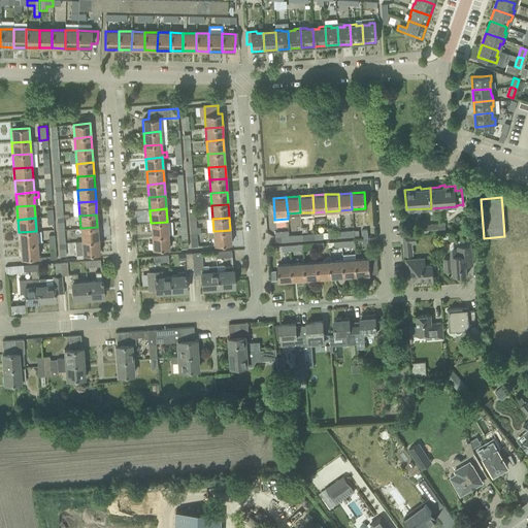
[(187,233),(186,221),(179,221),(180,226),(176,227),(177,234),(180,234),(187,233)]
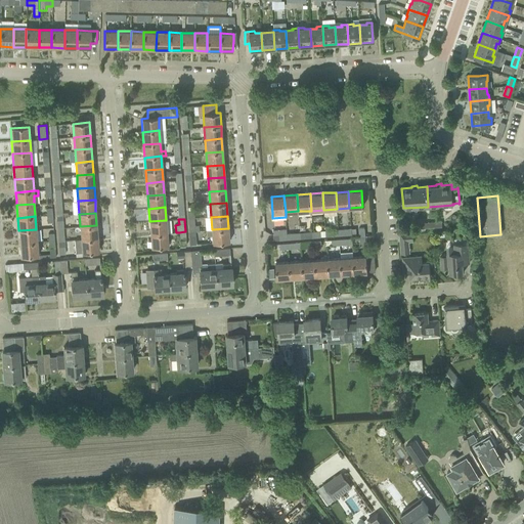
[(166,220),(149,221),(150,234),(167,233),(166,220)]
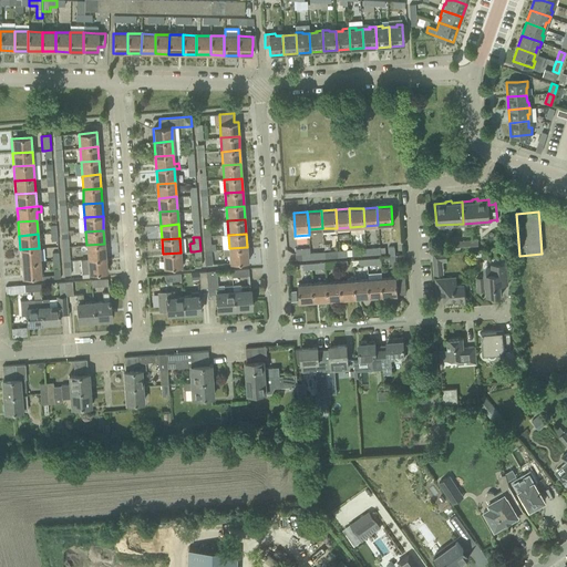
[(478,239),(464,240),(465,246),(470,246),(470,248),(478,248),(477,245),(478,245),(478,239)]
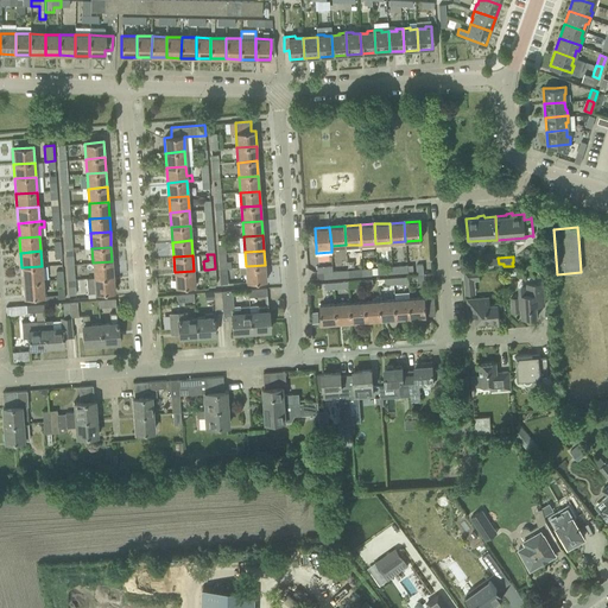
[(113,277),(112,261),(93,263),(94,278),(113,277)]
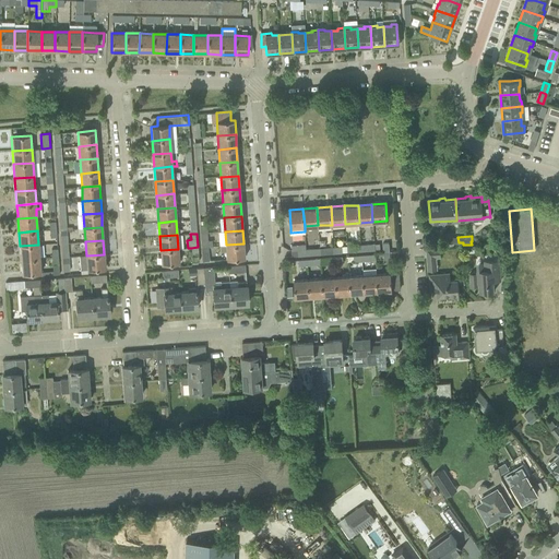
[(244,244),(226,245),(221,246),(221,251),(226,251),(227,259),(245,258),(244,244)]
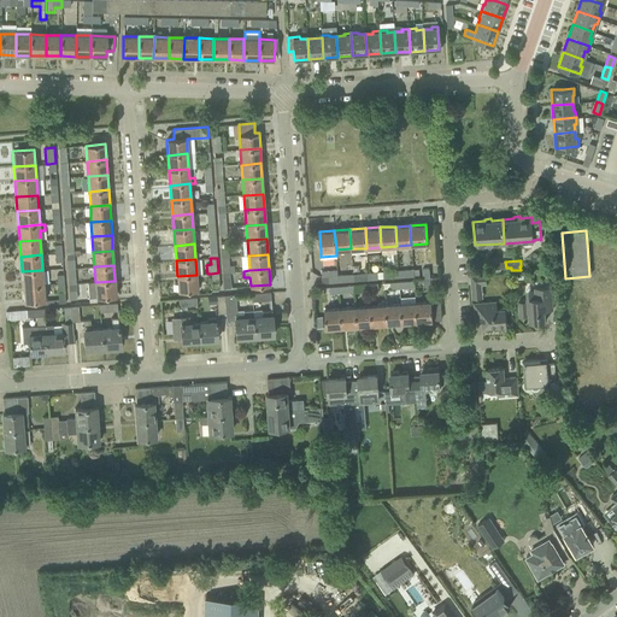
[(43,285),(42,270),(22,271),(23,287),(43,285)]
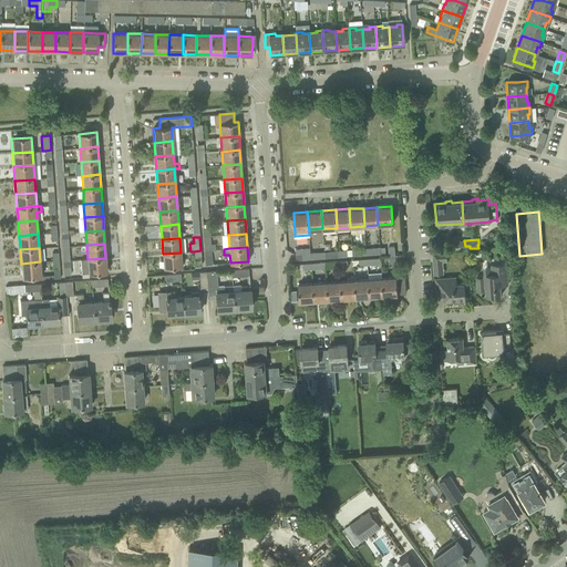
[(310,253),(310,248),(296,249),(297,260),(310,259),(310,253)]
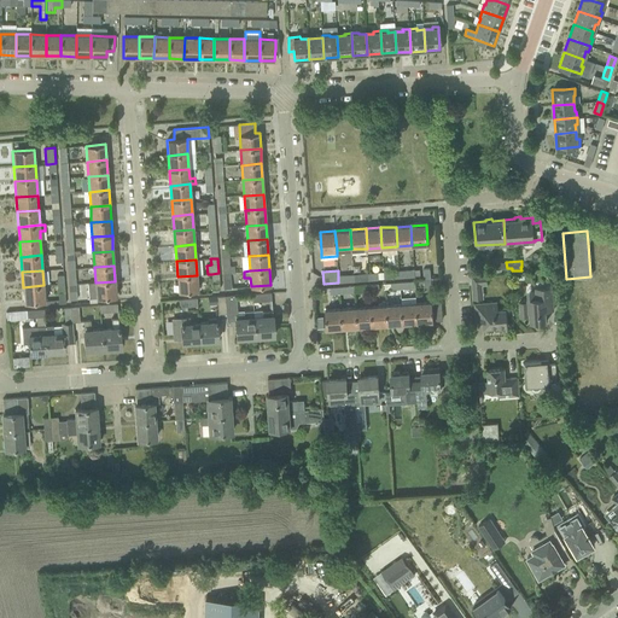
[(484,273),(471,274),(472,292),(472,291),(482,291),(482,285),(488,285),(487,273),(484,273)]
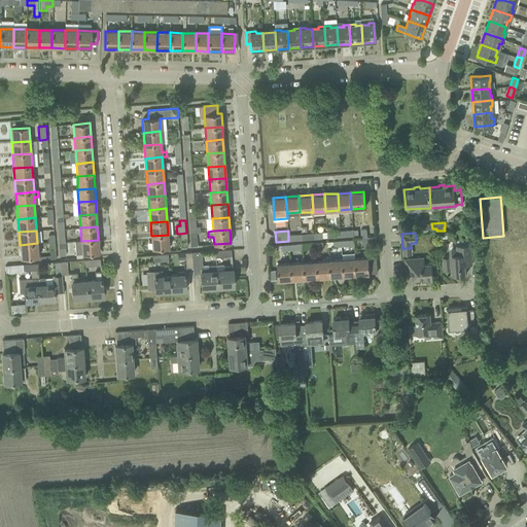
[(168,235),(151,236),(152,249),(169,247),(168,235)]
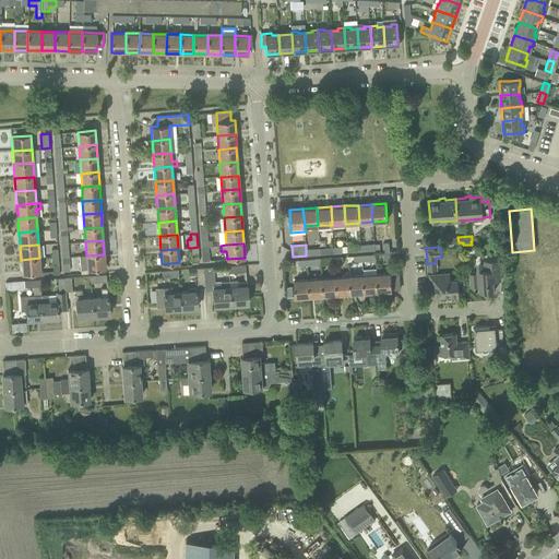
[(104,254),(86,256),(80,256),(81,270),(87,270),(105,269),(104,254)]
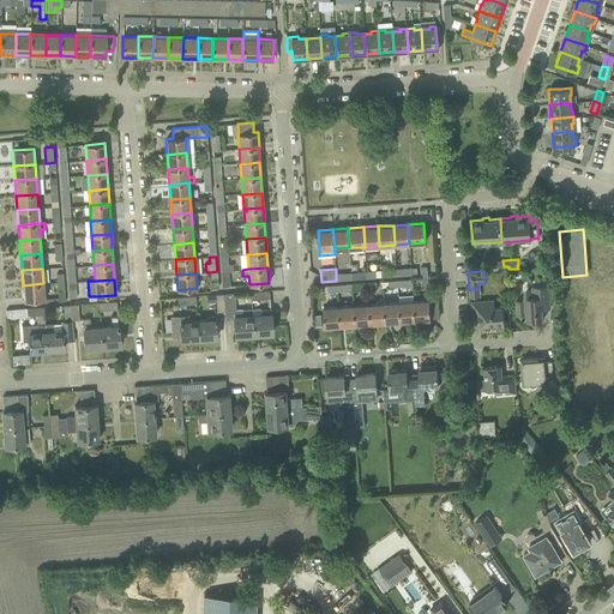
[(44,299),(43,283),(23,286),(24,300),(44,299)]
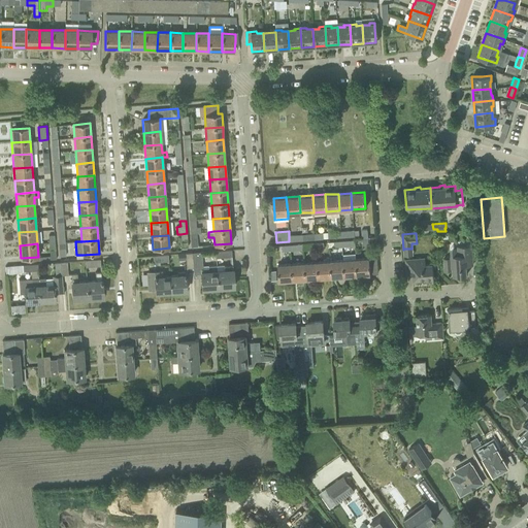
[(472,265),(471,252),(471,245),(457,246),(458,256),(447,256),(447,259),(443,259),(443,260),(444,270),(451,270),(451,268),(453,268),(453,276),(467,275),(466,265),(472,265)]
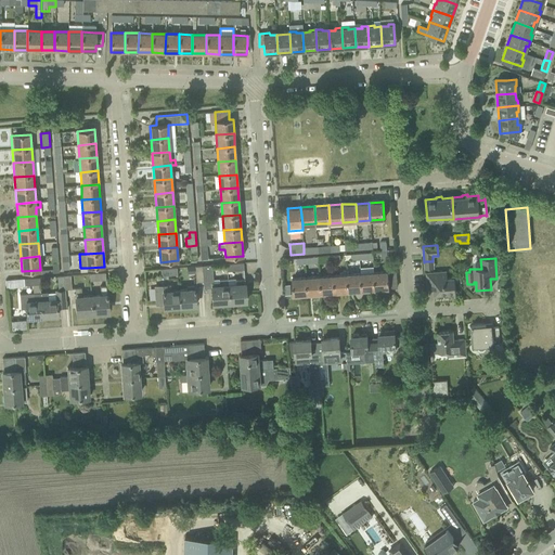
[(229,302),(228,280),(220,281),(220,282),(214,283),(211,265),(202,266),(203,282),(204,288),(211,287),(213,304),(229,302)]
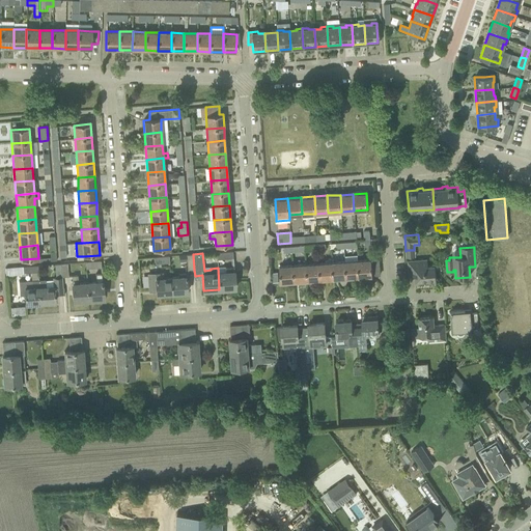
[(371,259),(361,259),(358,260),(359,277),(372,276),(371,259)]
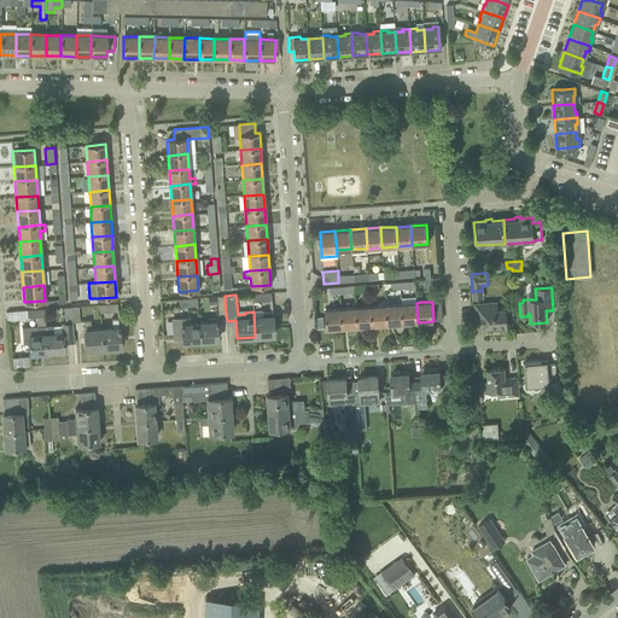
[(507,325),(506,310),(506,308),(497,309),(497,302),(474,303),(476,321),(483,321),(483,327),(497,326),(497,328),(503,327),(503,325),(507,325)]
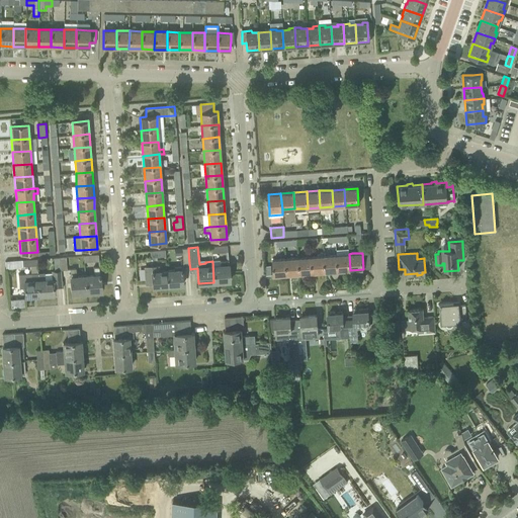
[(350,270),(349,254),(336,255),(338,271),(350,270)]
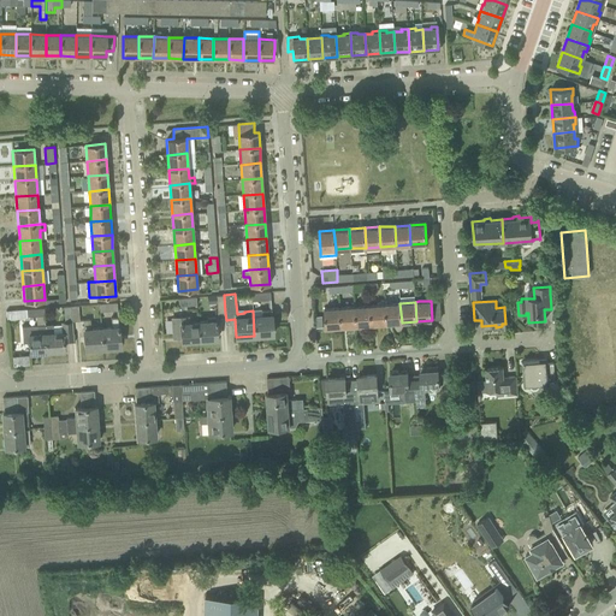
[(402,323),(400,303),(385,304),(386,324),(402,323)]
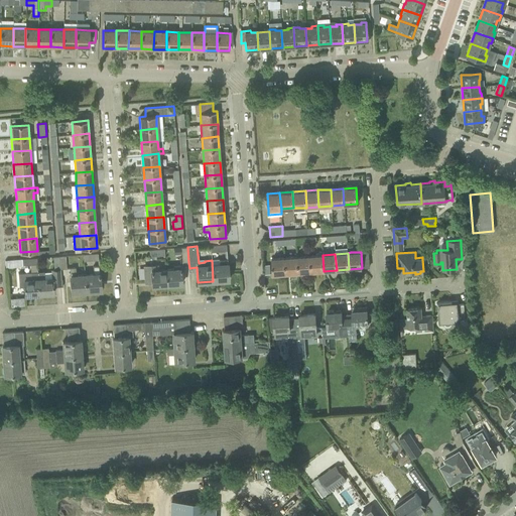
[(310,272),(309,255),(297,256),(298,273),(310,272)]
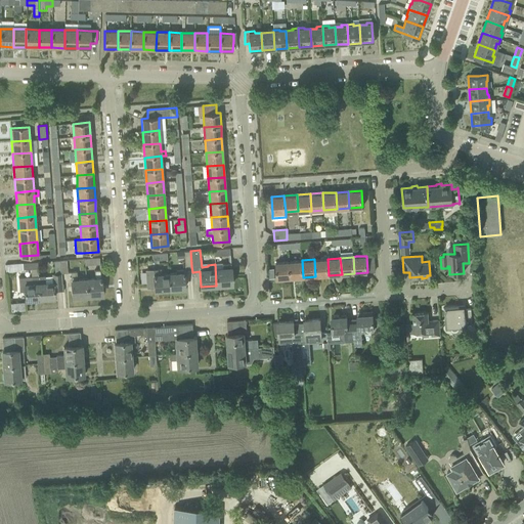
[(329,275),(328,259),(314,259),(315,276),(329,275)]
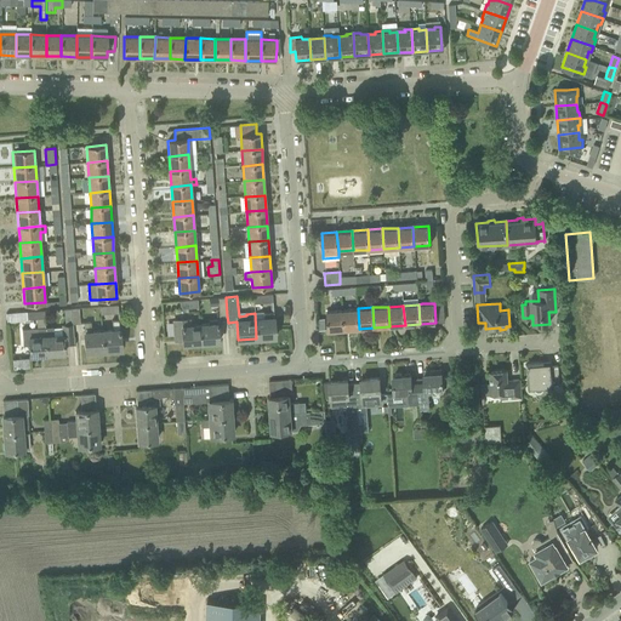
[(74,332),(73,325),(72,325),(70,308),(64,309),(66,325),(63,325),(63,335),(53,335),(53,328),(45,328),(47,354),(64,353),(64,346),(74,345),(74,332)]
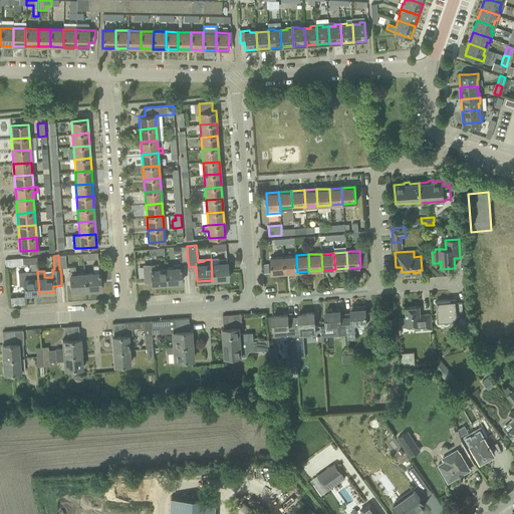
[(297,272),(296,255),(283,256),(284,273),(297,272)]
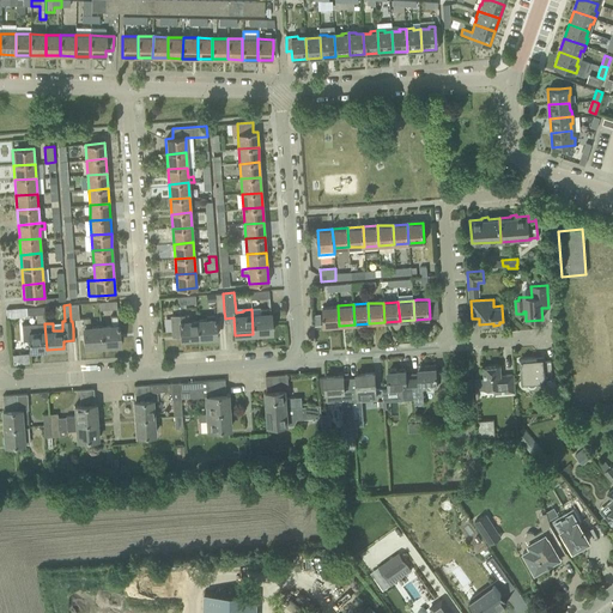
[(339,326),(338,305),(322,307),(323,327),(339,326)]
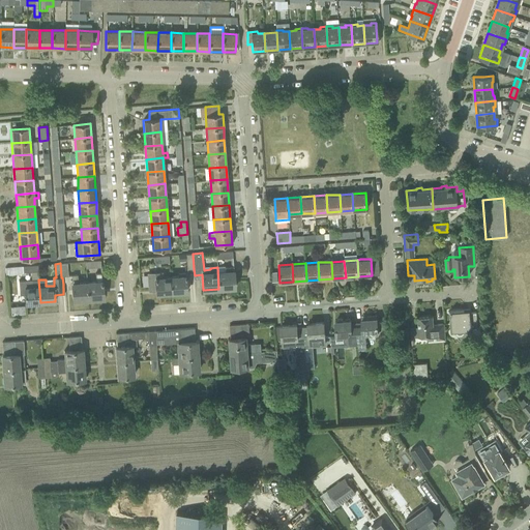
[(233,266),(225,266),(217,267),(218,289),(235,288),(233,266)]
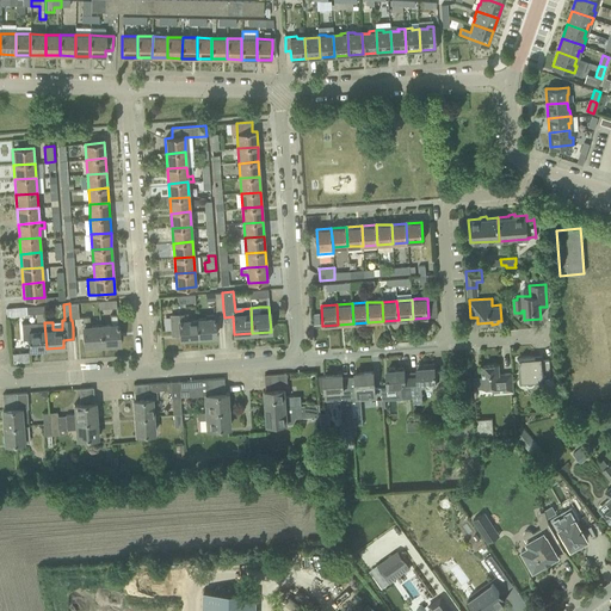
[(117,314),(110,315),(111,325),(100,326),(102,345),(119,344),(117,314)]
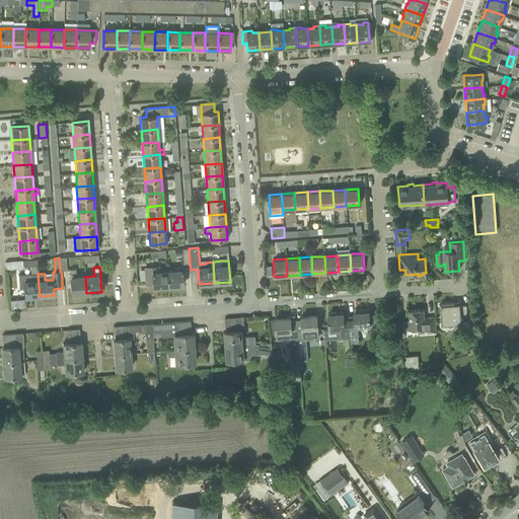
[(168,287),(167,272),(159,272),(159,267),(145,268),(146,281),(152,280),(153,288),(168,287)]
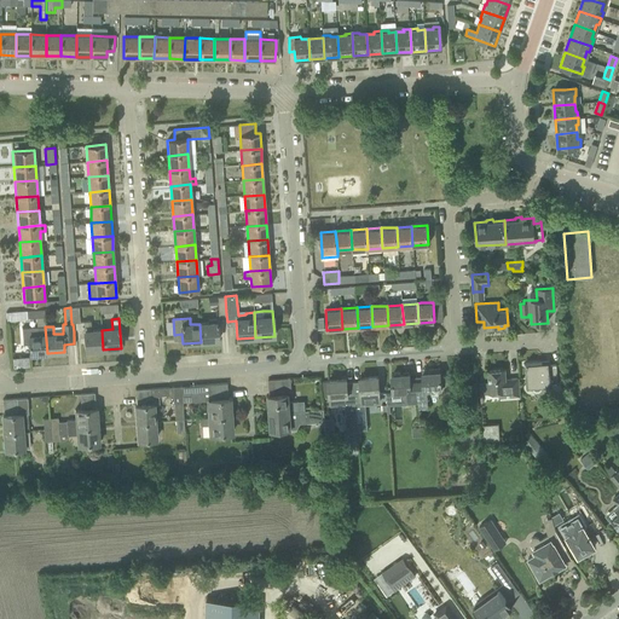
[(218,341),(218,329),(217,318),(208,319),(208,323),(200,324),(201,342),(218,341)]
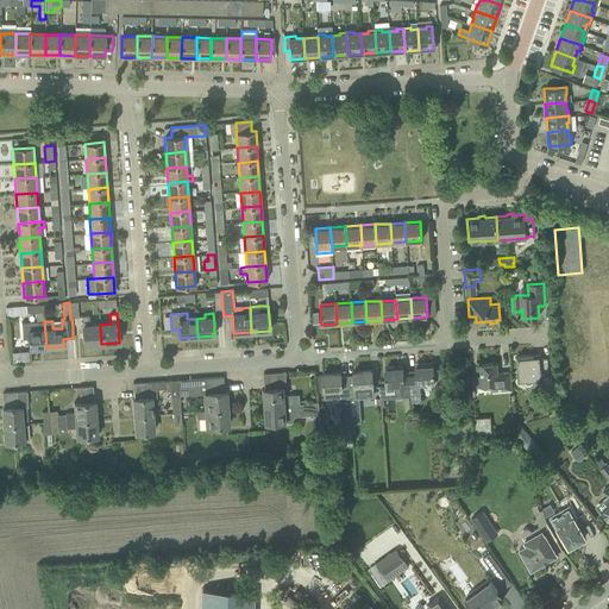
[(101,344),(100,325),(89,326),(89,315),(82,315),(85,345),(101,344)]
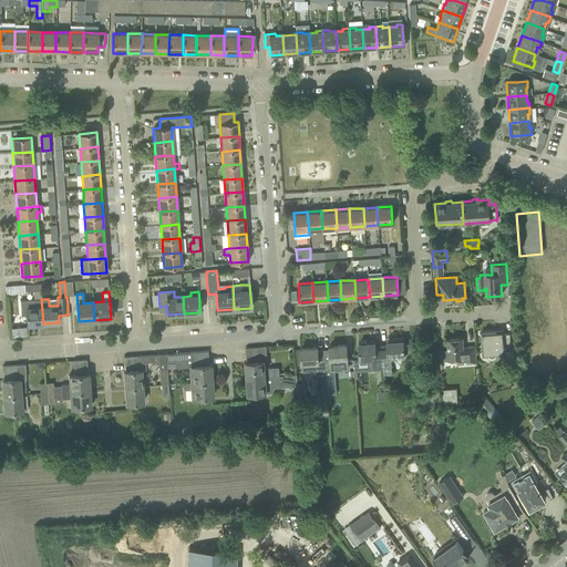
[(34,299),(20,300),(21,316),(27,316),(28,325),(43,323),(41,299),(34,299)]
